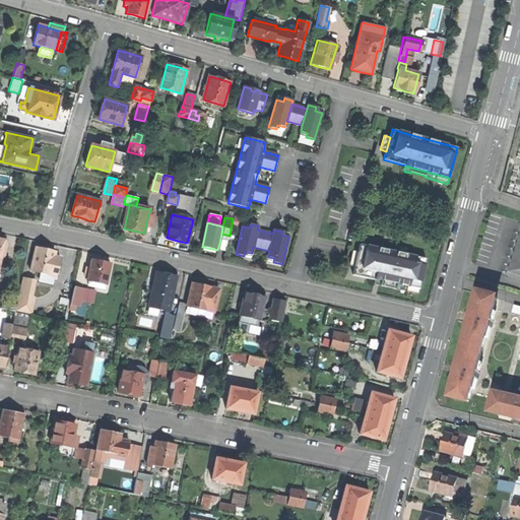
[(519,238),(508,274),(519,278),(519,238)]
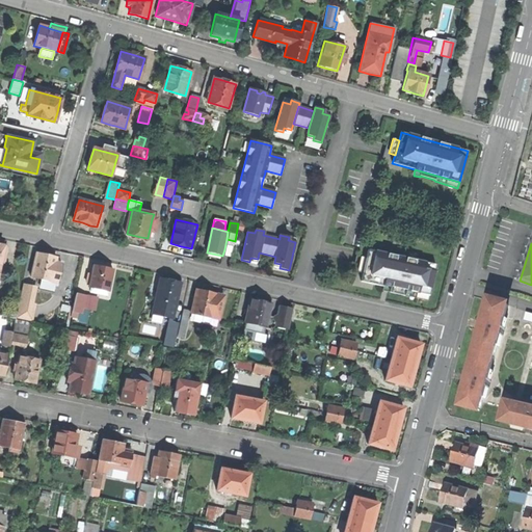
[(405,291),(429,296),(435,265),(415,260),(407,259),(368,249),(366,258),(361,257),(357,272),(363,273),(361,282),(383,287),(383,286),(391,287),(390,293),(404,296),(405,291)]
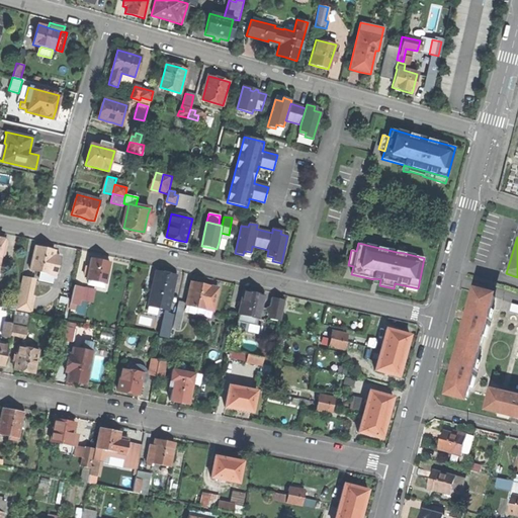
[(29,269),(49,273),(51,265),(54,266),(55,260),(52,259),(54,250),(46,248),(34,246),(29,269)]
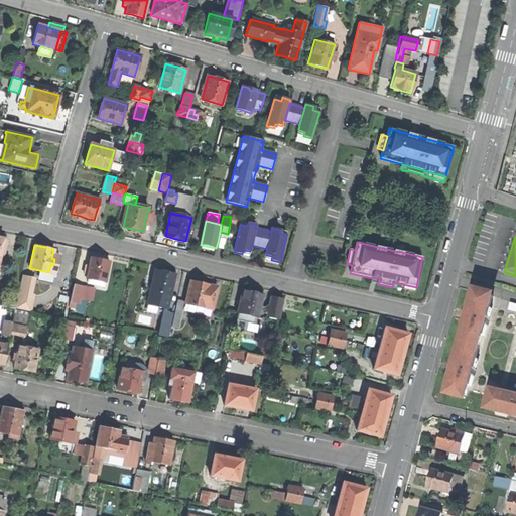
[(89,279),(88,282),(91,283),(92,284),(100,285),(100,282),(104,282),(109,261),(98,259),(90,257),(88,267),(87,273),(86,278),(89,279)]
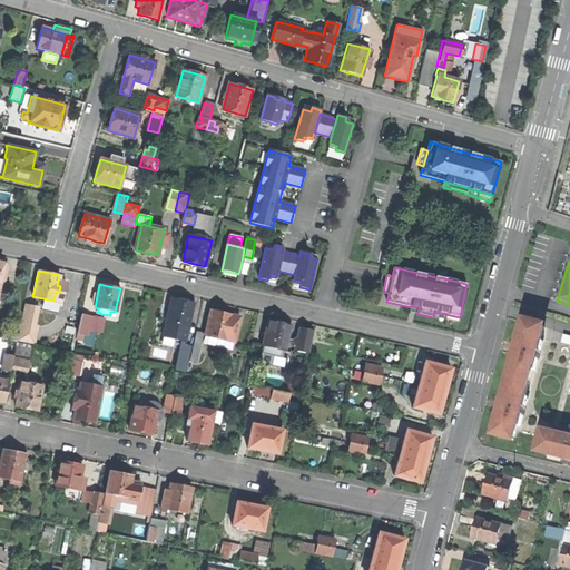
[(182,301),(170,298),(161,336),(184,341),(193,304),(182,301)]
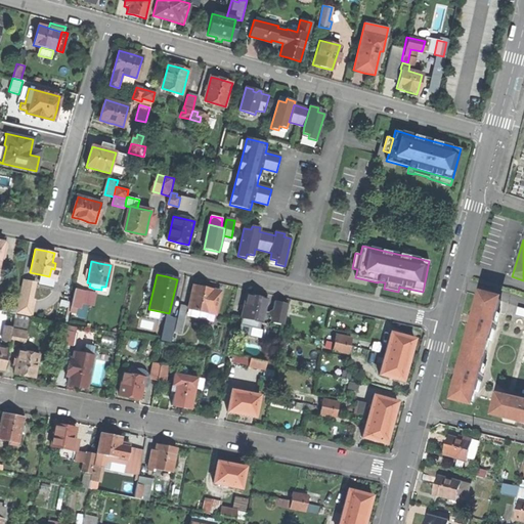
[(29,281),(23,279),(19,297),(26,298),(29,281)]
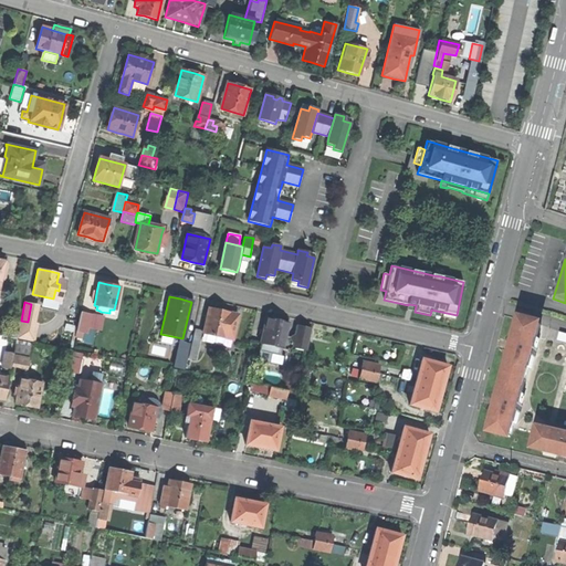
[(35,304),(31,304),(28,322),(21,321),(18,338),(34,342),(39,324),(32,323),(35,304)]
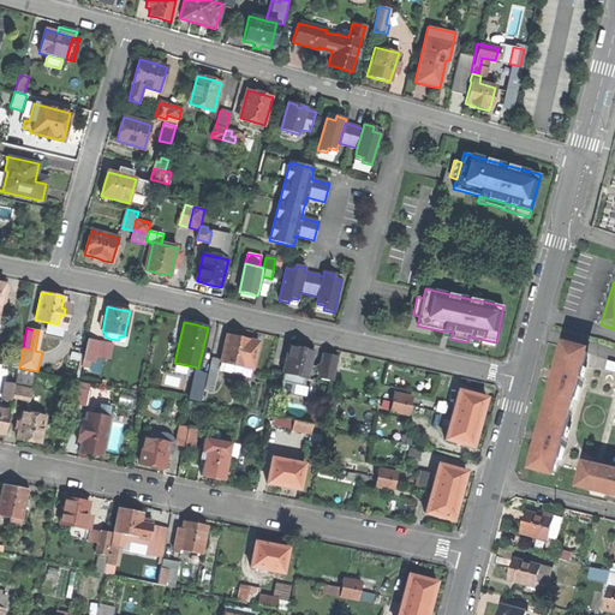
[(224,363),(222,370),(245,376),(246,368),(252,369),(257,348),(249,347),(250,339),(238,336),(226,334),(220,362),(224,363)]
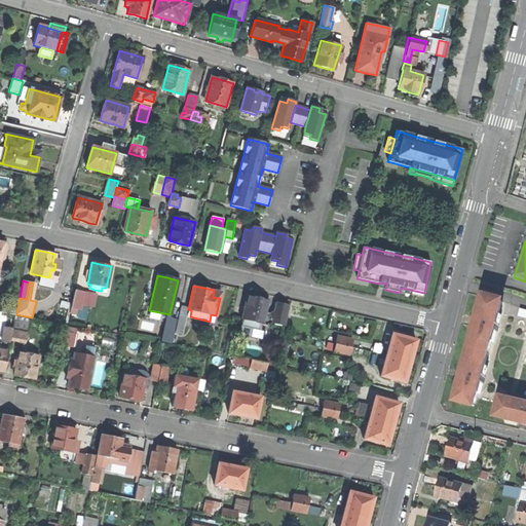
[(423,298),(424,293),(401,288),(400,293),(423,298)]
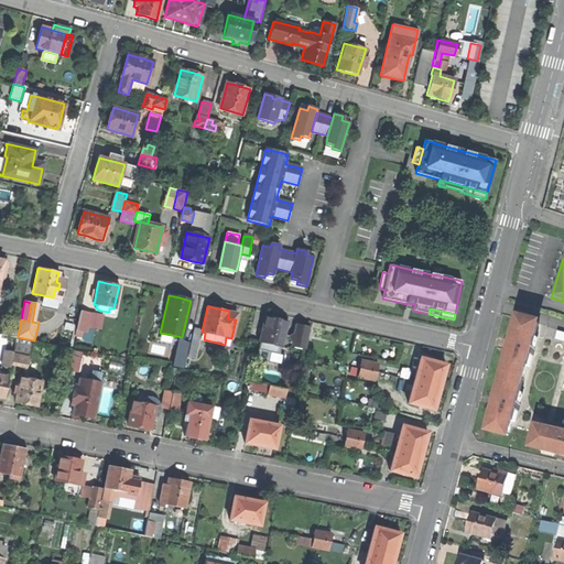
[(82,332),(84,332),(85,326),(88,313),(79,311),(74,335),(80,336),(82,332)]
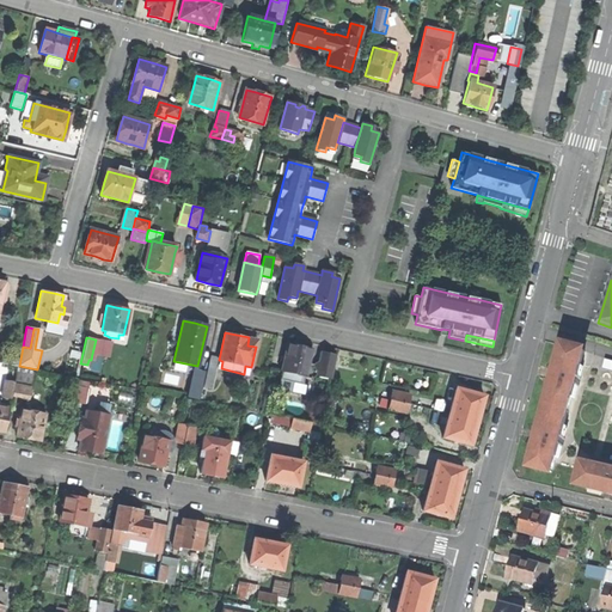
[(110,343),(96,340),(92,354),(106,357),(110,343)]
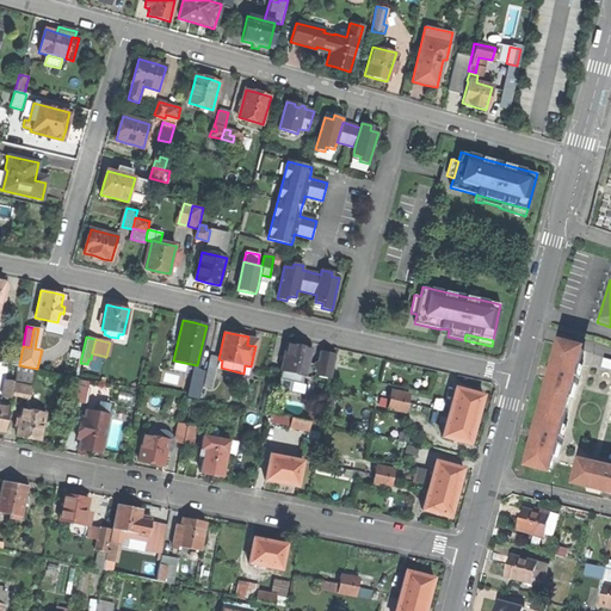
[(282,365),(277,389),(300,394),(309,349),(300,346),(288,344),(285,352),(281,356),(279,360),(282,365)]
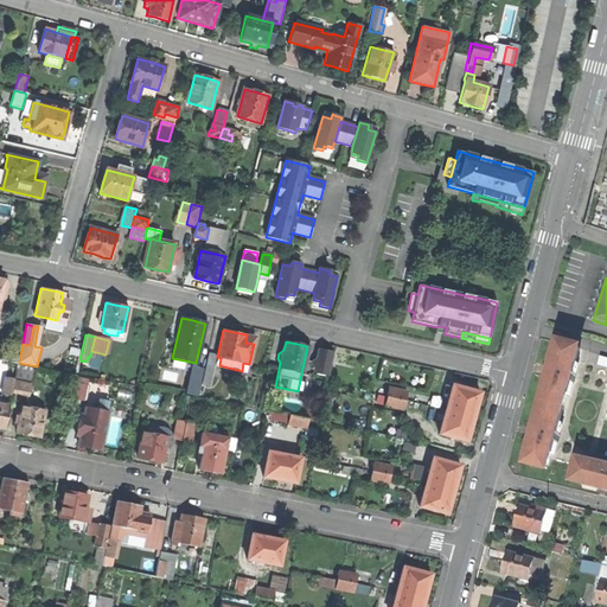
[(580,349),(560,343),(551,374),(535,434),(526,464),(548,470),(551,454),(555,455),(563,425),(560,423),(568,395),(572,395),(580,365),(576,364),(580,349)]
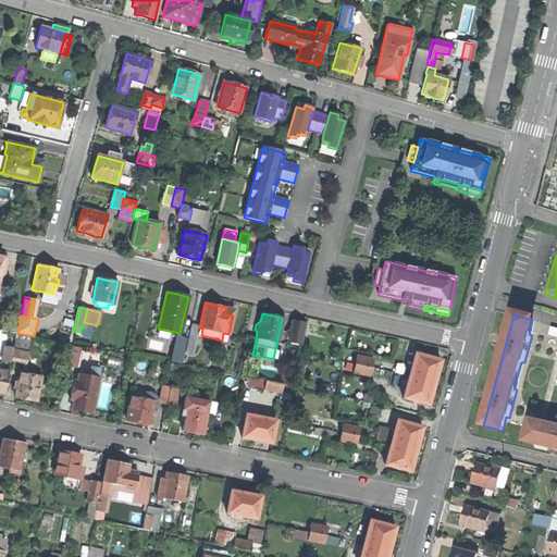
[(286,337),(286,342),(300,345),(305,323),(291,320),(288,329),(284,331),(284,334),(286,337)]
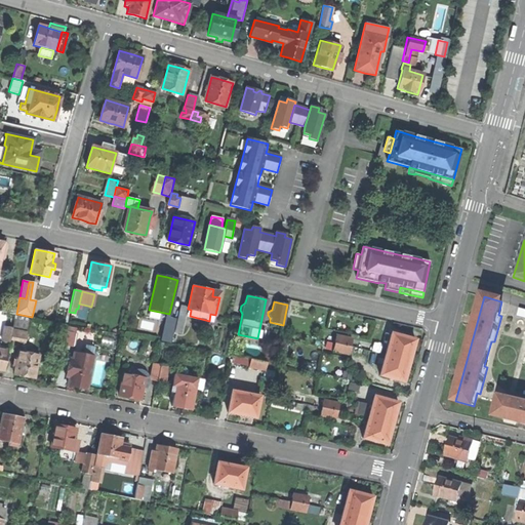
[(180,306),(175,328),(182,329),(187,307),(180,306)]
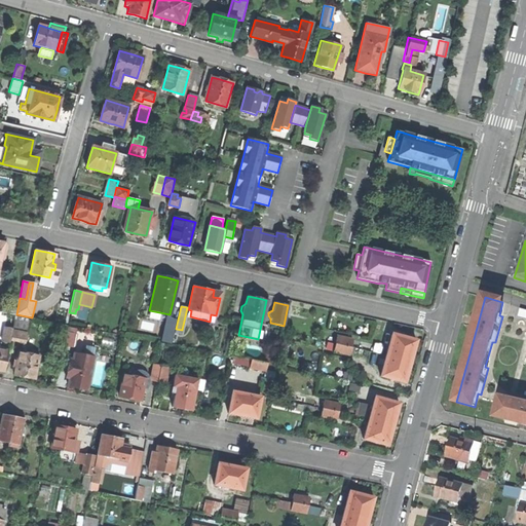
[(87,308),(80,307),(78,316),(85,318),(87,308)]
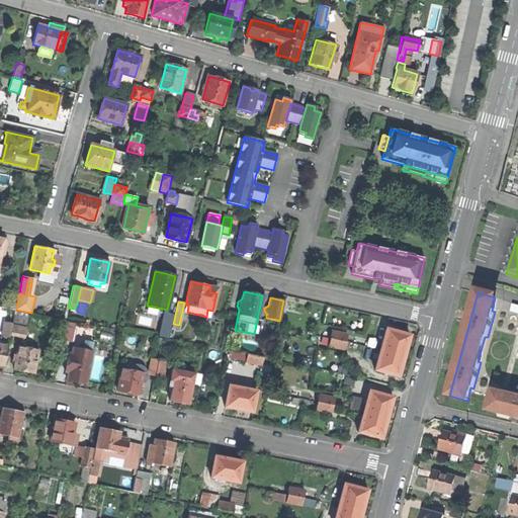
[(172,315),(163,313),(158,336),(167,338),(172,315)]
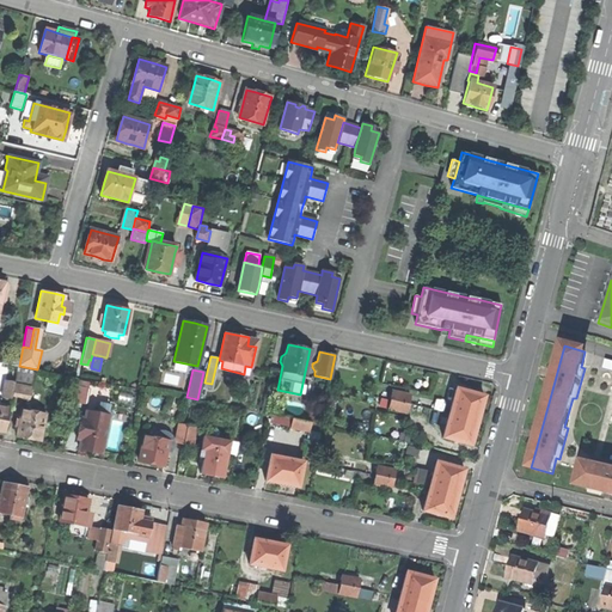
[(30,387),(32,375),(16,372),(14,381),(13,384),(30,387)]
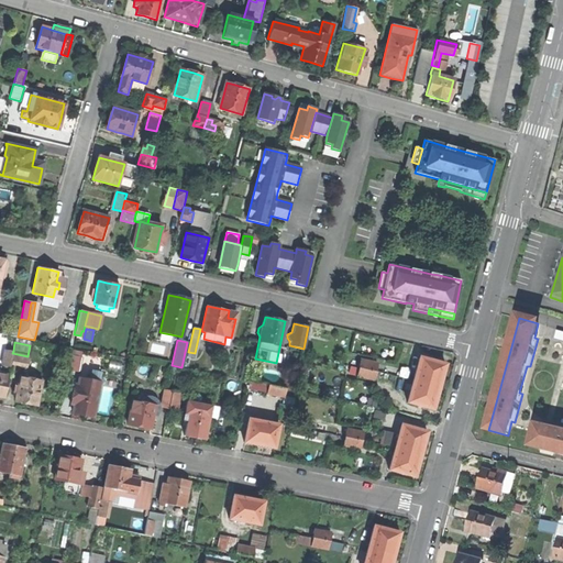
[(10,367),(11,361),(12,353),(13,351),(4,350),(1,365),(10,367)]
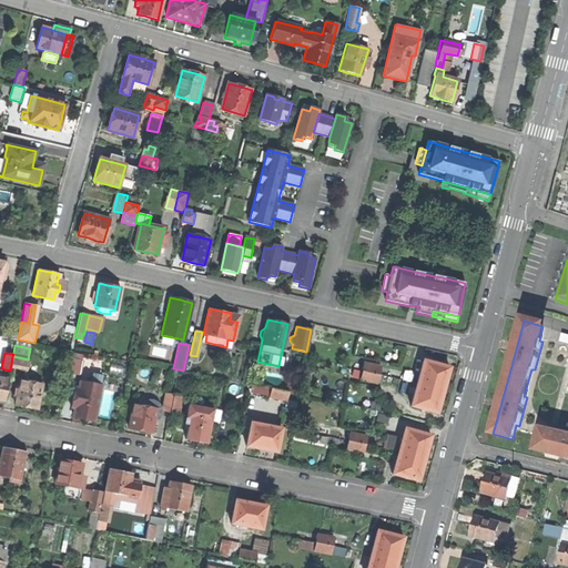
[(27,367),(28,359),(12,356),(11,364),(27,367)]
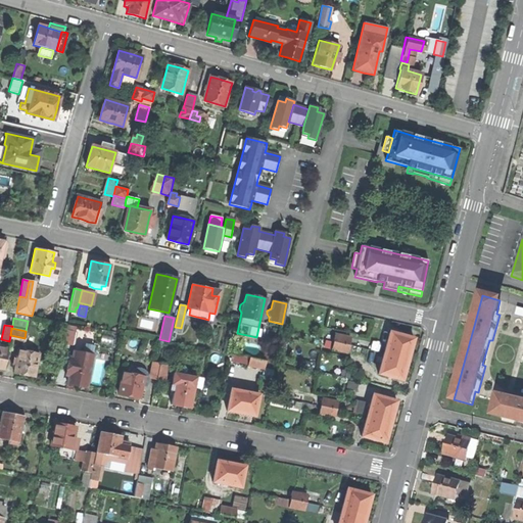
[(64,331),(62,344),(72,346),(75,332),(64,331)]
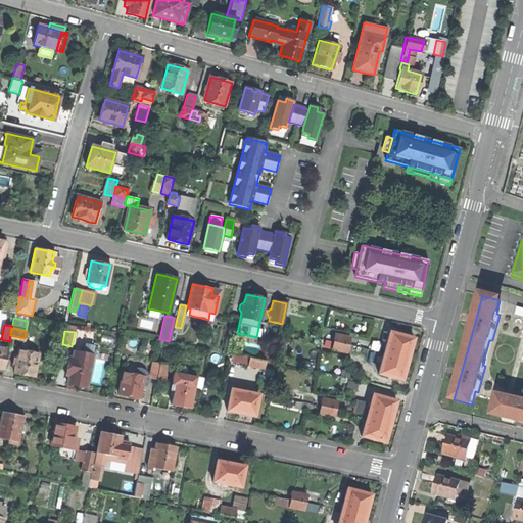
[(389,333),(384,353),(408,360),(414,339),(393,334),(389,333)]
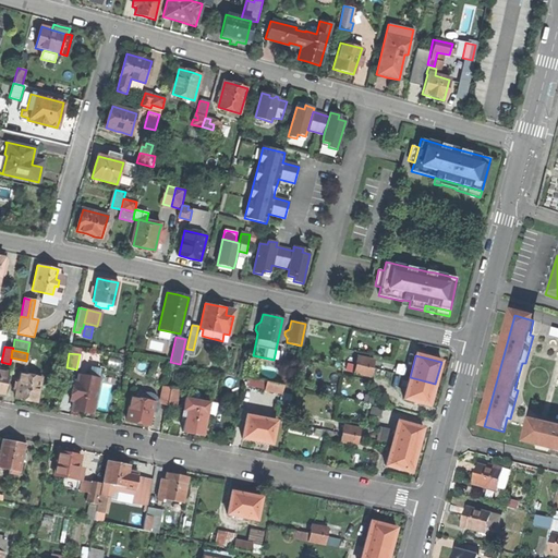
[(372,376),(374,361),(356,358),(354,373),(372,376)]
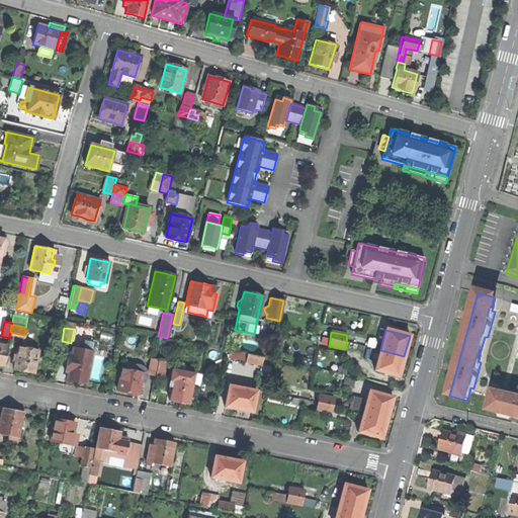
[(37,350),(18,346),(13,369),(23,371),(33,373),(37,350)]
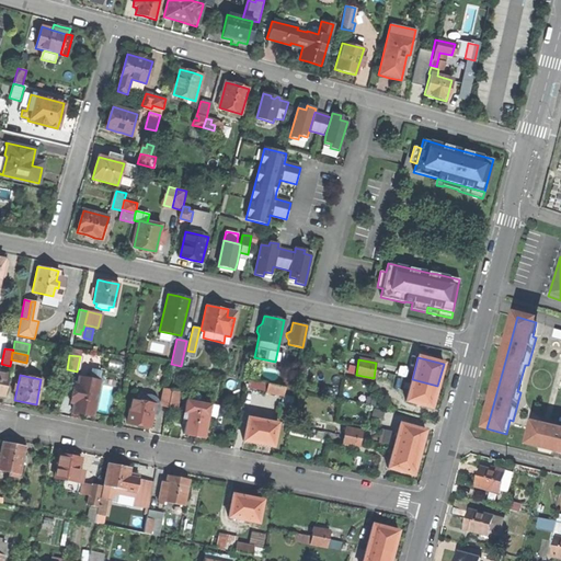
[(88,380),(78,378),(76,385),(72,384),(69,403),(72,403),(70,413),(81,415),(91,418),(99,379),(88,377),(88,380)]
